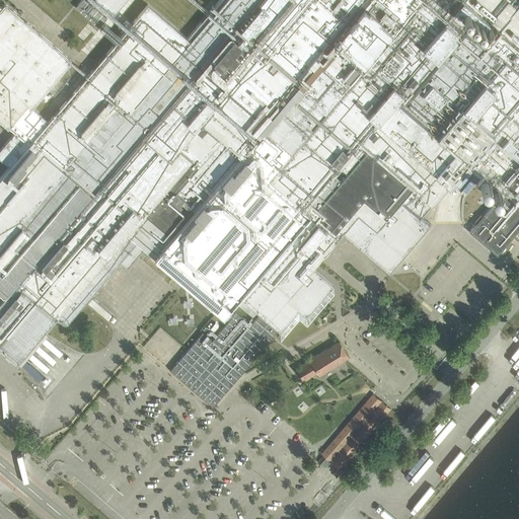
[(0,158),(8,165),(0,175),(0,291),(5,295),(0,301),(0,348),(16,362),(15,363),(16,363),(23,356),(58,315),(67,323),(136,242),(223,316),(239,298),(258,314),(250,323),(236,311),(213,340),(203,331),(177,361),(173,357),(181,347),(162,330),(146,350),(213,408),(278,330),(280,332),(299,311),(306,317),(334,286),(310,267),(321,253),(323,255),(328,248),(326,247),(337,236),(336,235),(340,230),(389,273),(429,227),(419,219),(468,161),(484,173),(476,182),(496,200),(469,231),(497,255),(518,229),(518,49),(496,29),(486,41),(478,35),(489,23),(478,14),(462,1),(453,12),(447,7),(451,2),(449,0),(219,0),(188,38),(148,3),(49,121),(31,106),(72,60),(4,3),(2,5),(0,4),(0,120),(8,127),(14,132),(0,148),(0,158)]
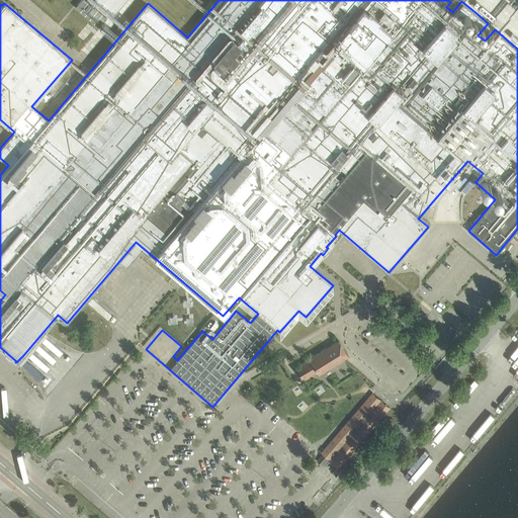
[(48,0),(42,5),(52,15),(68,0),(48,0)]
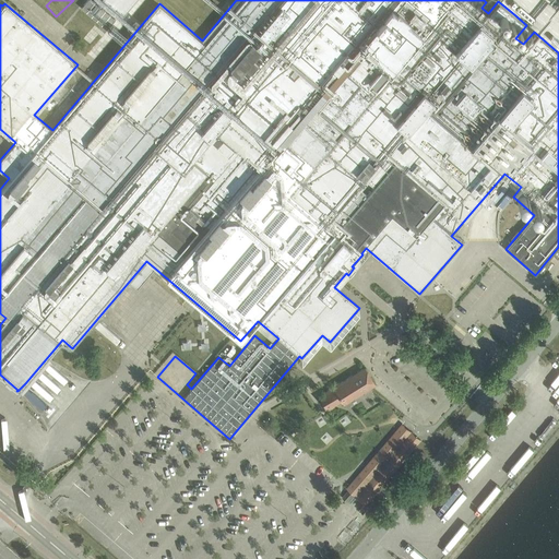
[(92,0),(87,0),(81,8),(106,30),(115,19),(92,0)]
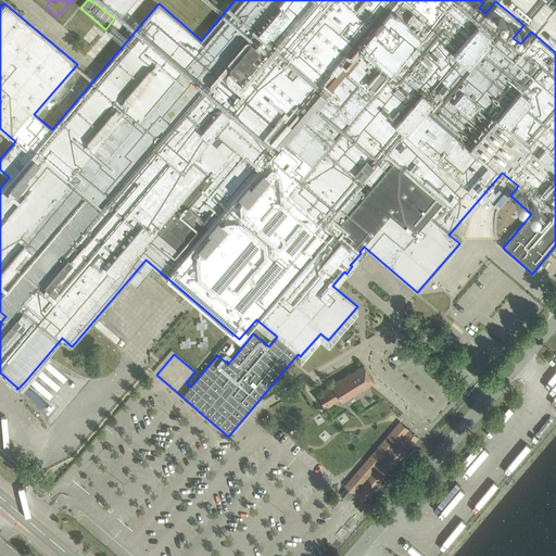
[(106,0),(122,12),(131,0),(106,0)]
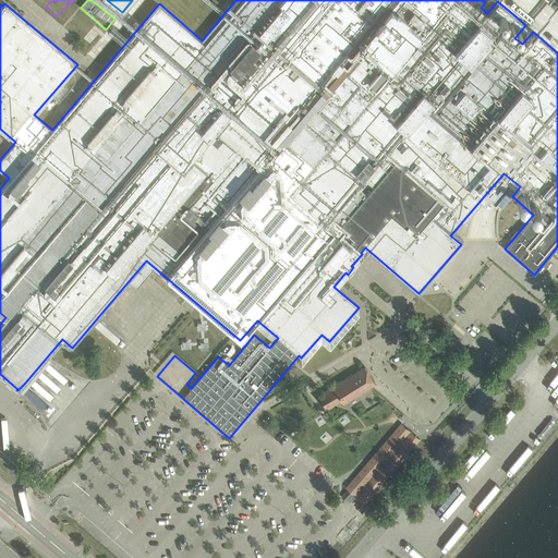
[(557,0),(547,0),(557,9),(557,0)]
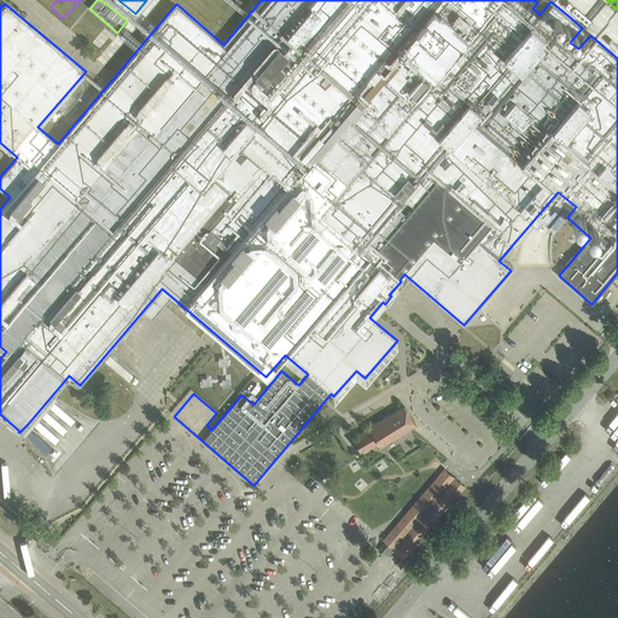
[(378,448),(404,431),(415,424),(403,406),(353,438),(361,453),(375,444),(378,448)]
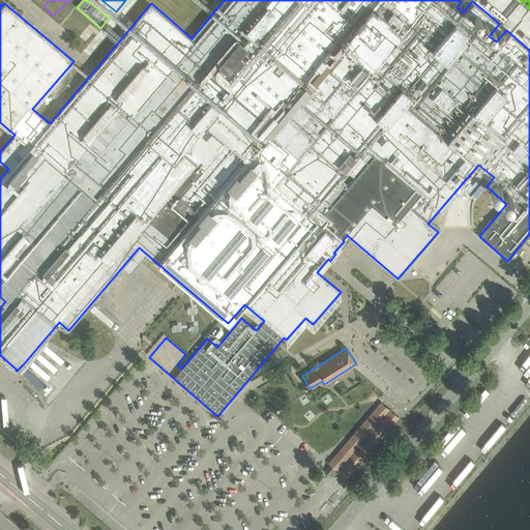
[(335,469),(339,471),(347,478),(399,417),(381,402),(329,463),(330,464),(324,471),(329,476),(335,469)]
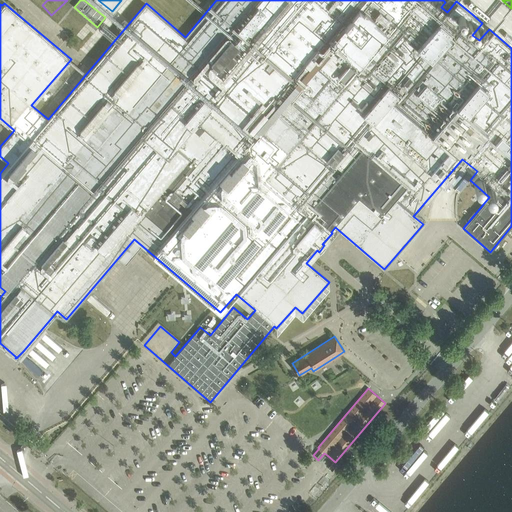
[(333,470),(337,465),(333,462),(329,467),(333,470)]
